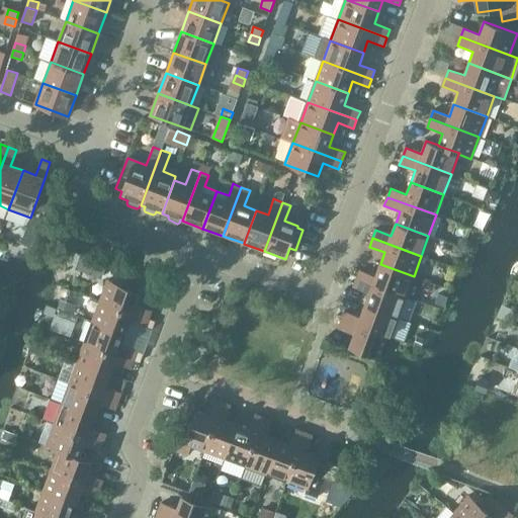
[(360,270),(357,279),(406,296),(414,276),(380,264),(375,276),(360,270)]
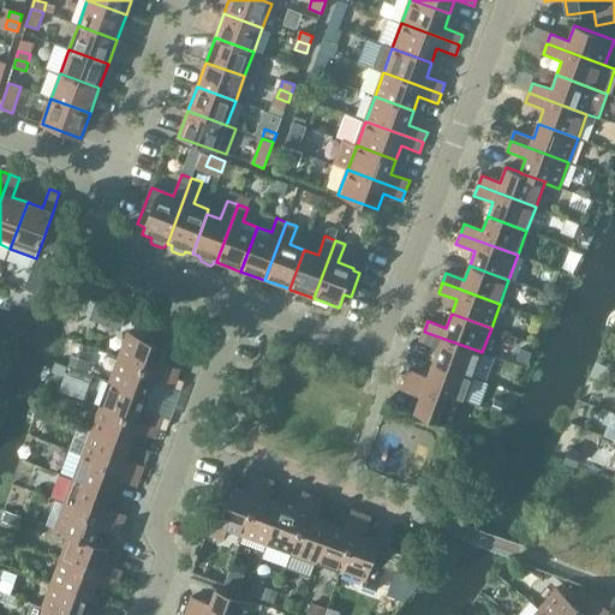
[(129,332),(119,358),(177,380),(180,369),(161,363),(167,347),(129,332)]
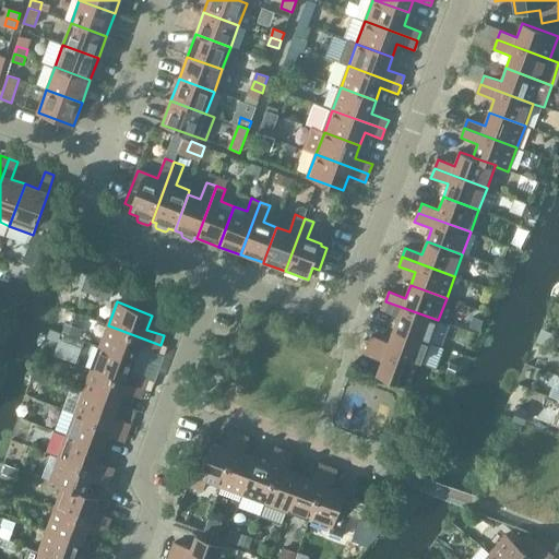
[(399,317),(394,330),(430,343),(438,320),(385,301),(382,310),(399,317)]
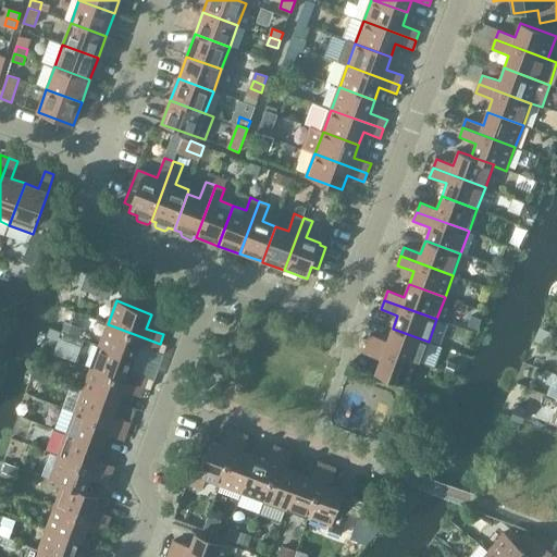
[(108,324),(99,346),(135,359),(139,346),(164,356),(168,346),(160,344),(108,324)]
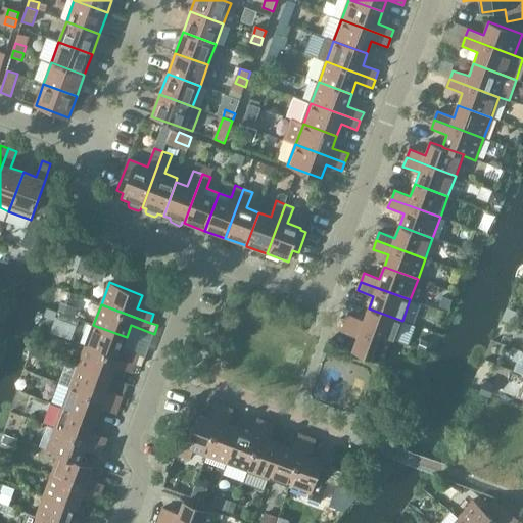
[(348,315),(345,323),(394,341),(402,321),(369,308),(364,321),(348,315)]
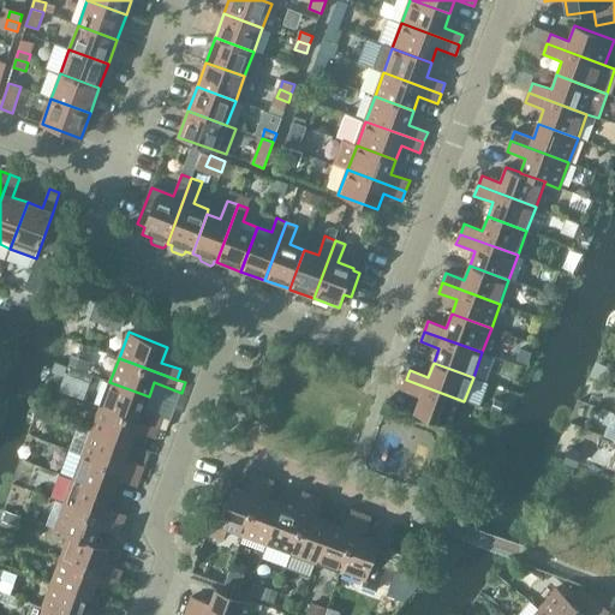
[(464,401),(406,380),(402,390),(421,396),(416,412),(454,427),(464,401)]
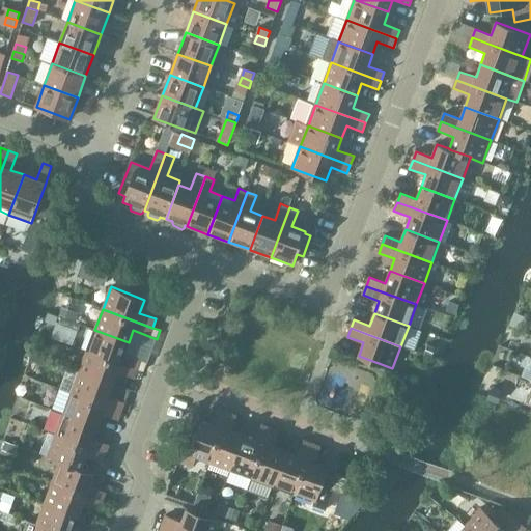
[(87,351),(137,369),(144,372),(147,363),(123,355),(129,342),(94,330),(87,351)]
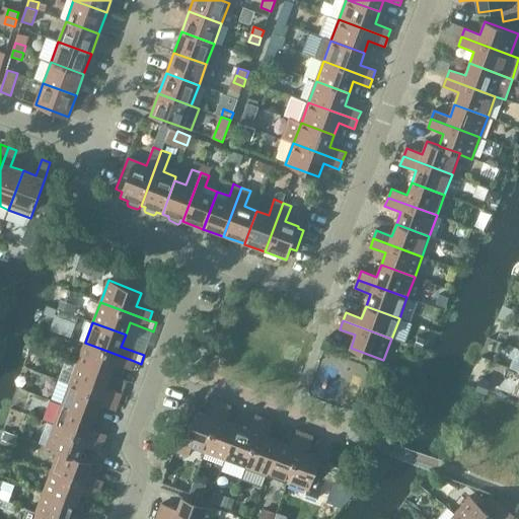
[(134,361),(85,343),(77,364),(110,376),(115,364),(131,370),(134,361)]
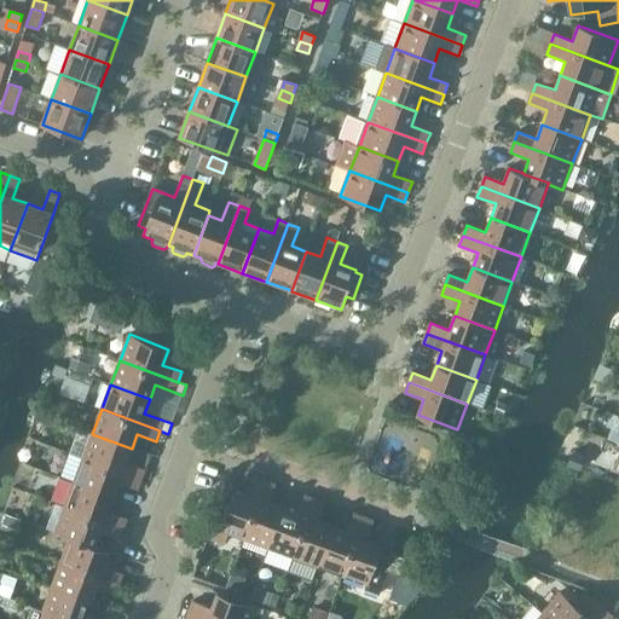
[(92,434),(84,458),(142,480),(145,469),(127,463),(132,449),(92,434)]
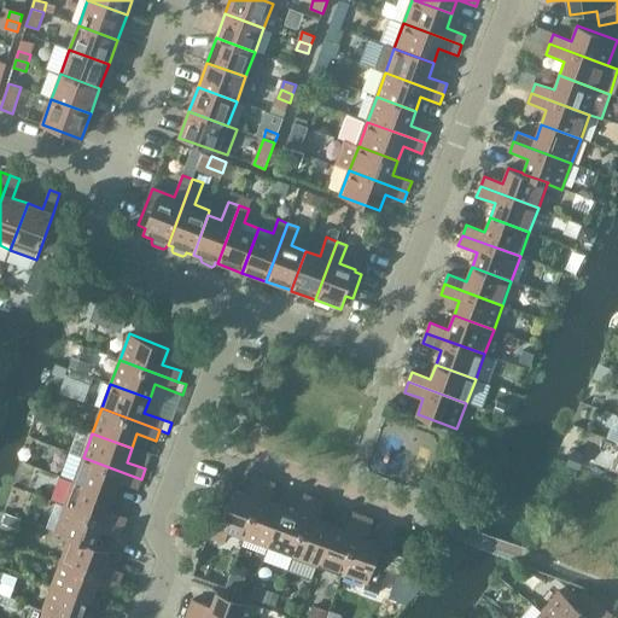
[(83,458),(74,482),(114,496),(118,482),(138,489),(141,479),(83,458)]
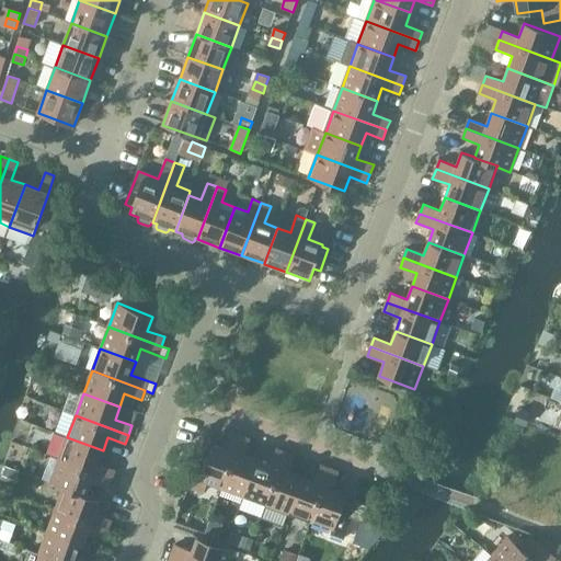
[(198,480),(221,489),(241,436),(232,433),(226,450),(212,445),(198,480)]
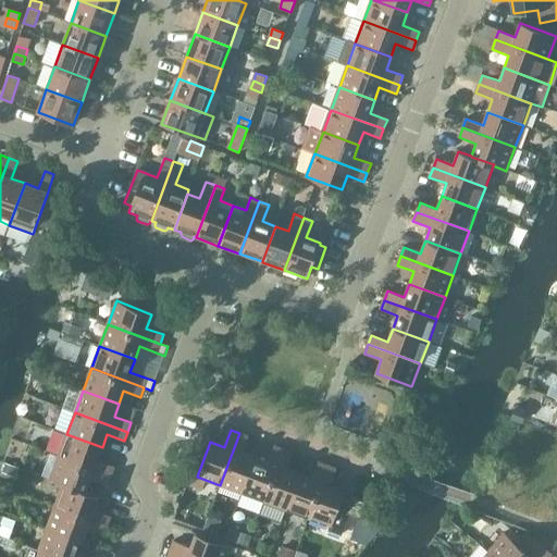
[(220,485),(242,494),(255,458),(243,454),(248,436),(239,433),(220,485)]
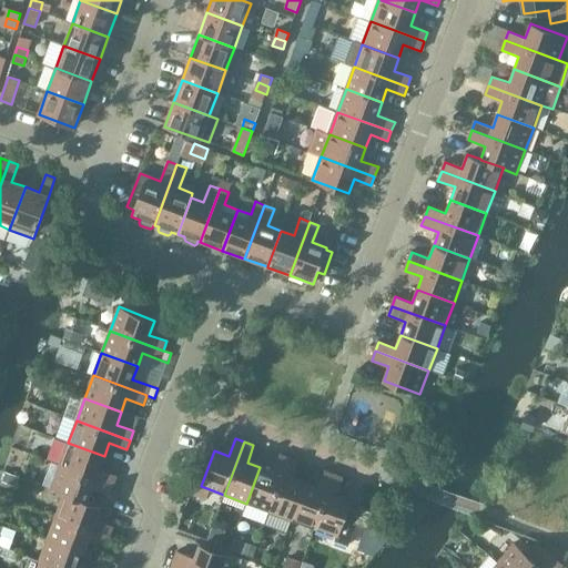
[(68,443),(60,465),(113,485),(117,476),(99,469),(104,456),(68,443)]
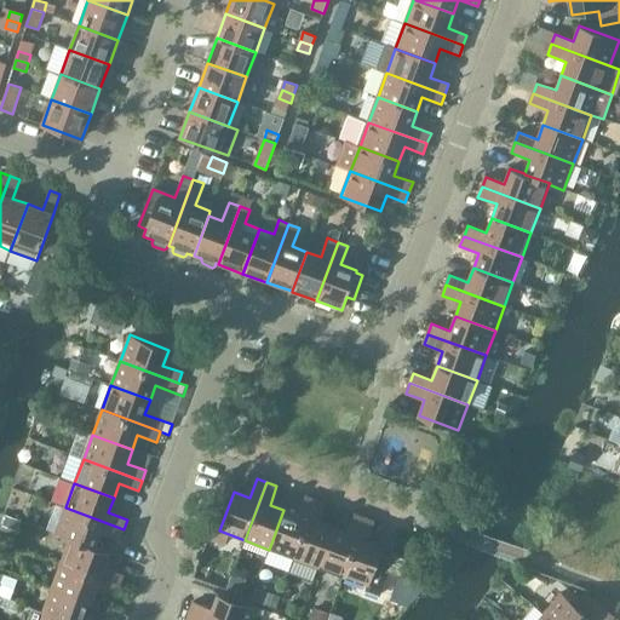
[(269,550),(294,558),(316,500),(305,497),(298,515),(283,510),(269,550)]
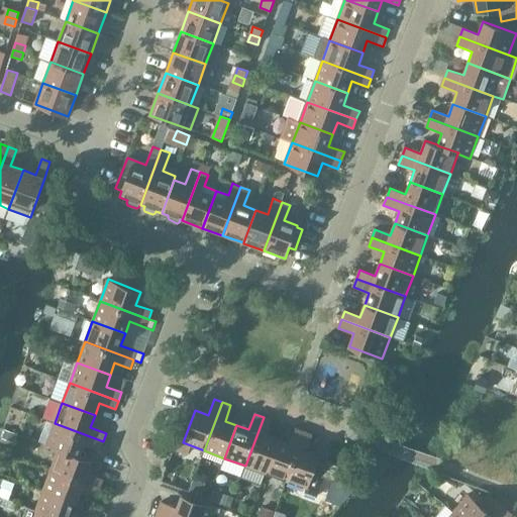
[(245,466),(266,474),(278,440),(266,436),(272,420),(264,417),(245,466)]
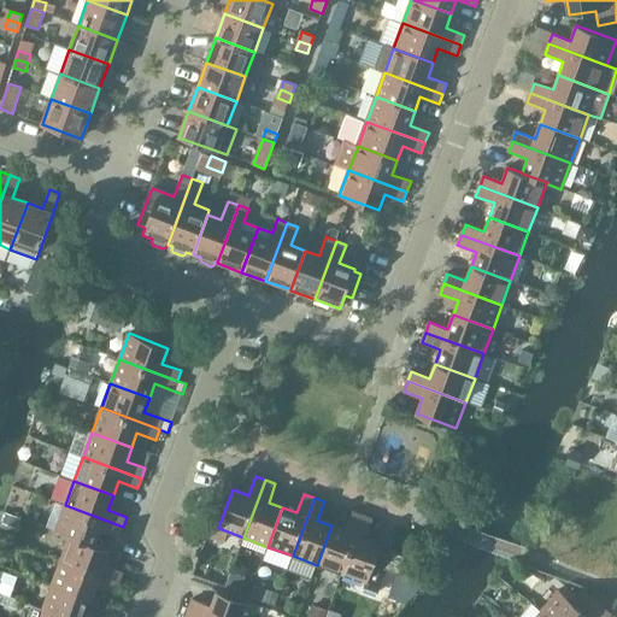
[(56,532),(70,536),(70,535),(95,545),(95,544),(100,530),(119,538),(123,527),(65,505),(56,532)]
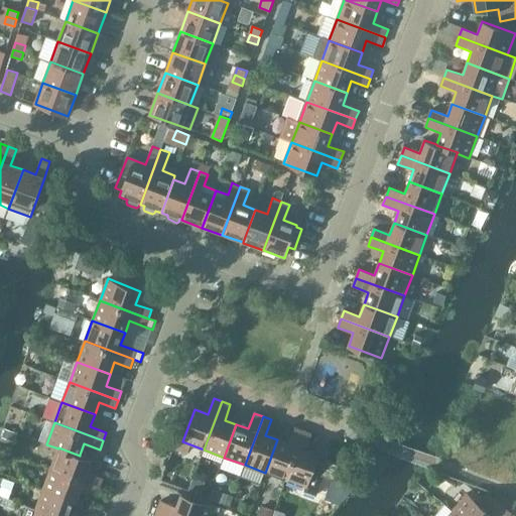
[(265,473),(285,480),(303,431),(295,428),(289,443),(277,439),(265,473)]
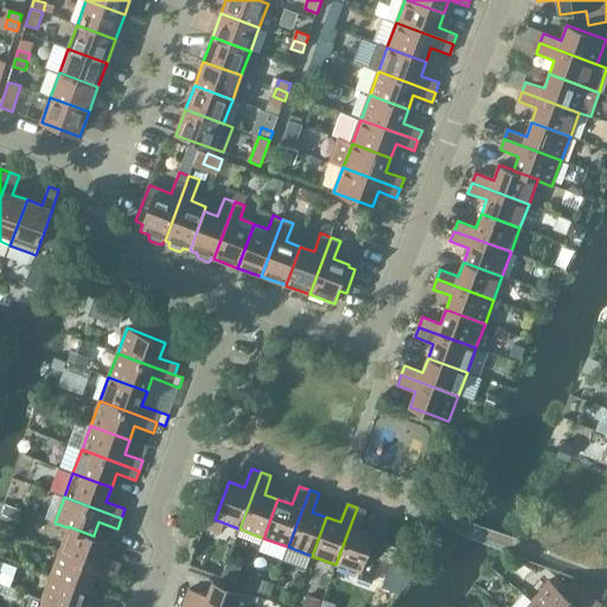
[(357,508),(336,564),(334,569),(372,583),(379,566),(371,563),(368,556),(375,535),(360,530),(366,511),(357,508)]
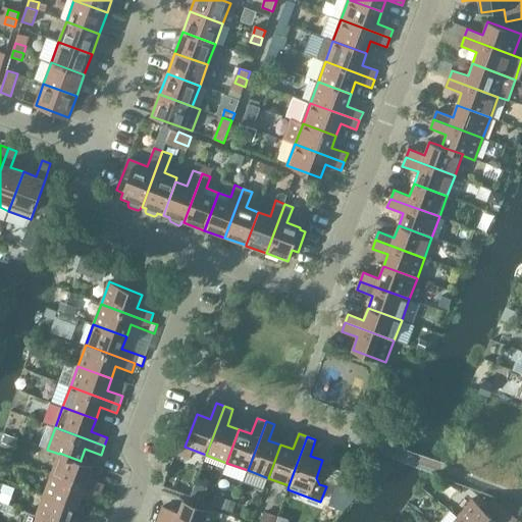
[(59,454),(52,474),(101,492),(104,484),(88,478),(93,465),(81,460),(81,461),(59,453),(59,454)]
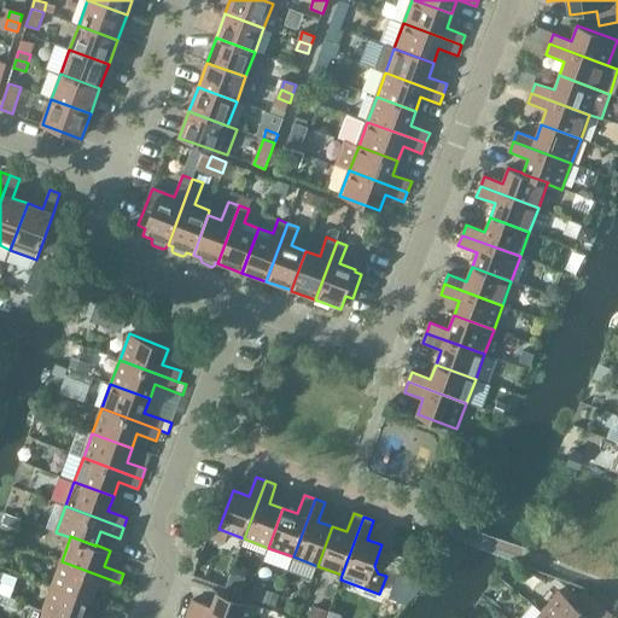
[(390,552),(384,569),(398,575),(406,558),(390,552)]
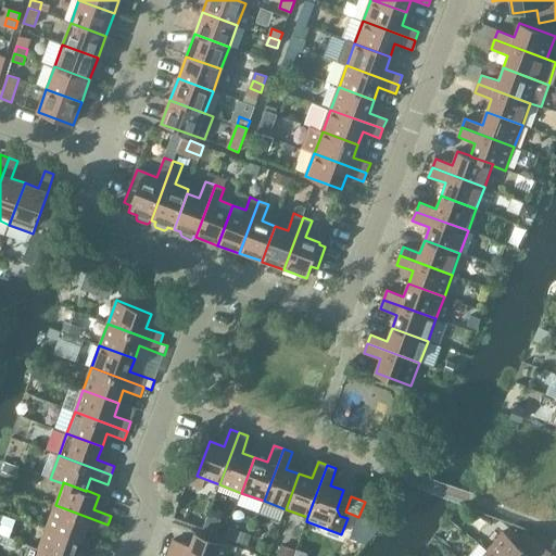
[(55,505),(47,527),(83,540),(87,528),(104,533),(108,525),(55,505)]
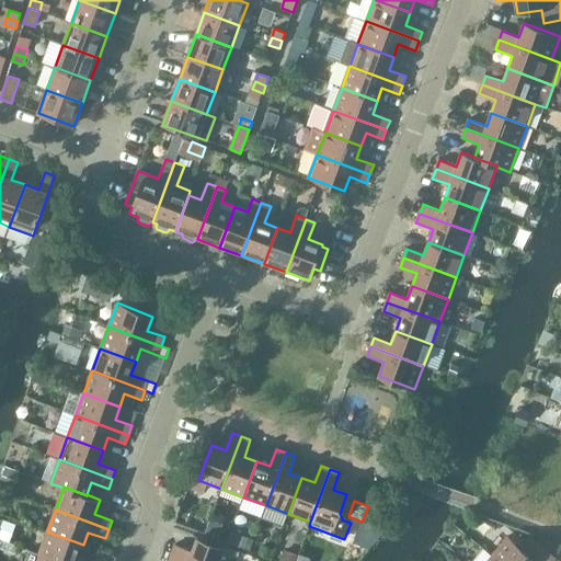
[(366,523),(355,536),(363,541),(373,528),(366,523)]
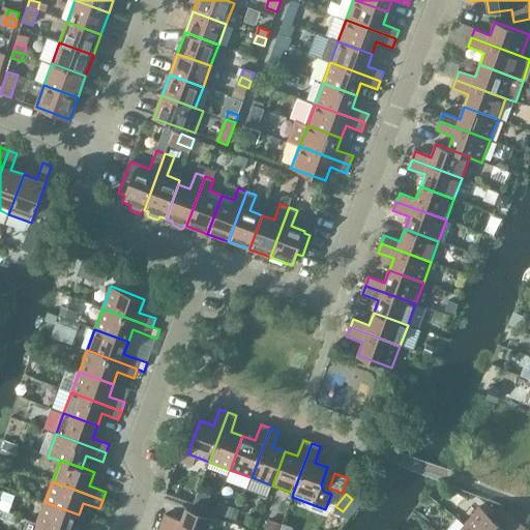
[(10,503),(0,499),(0,508),(7,511),(10,503)]
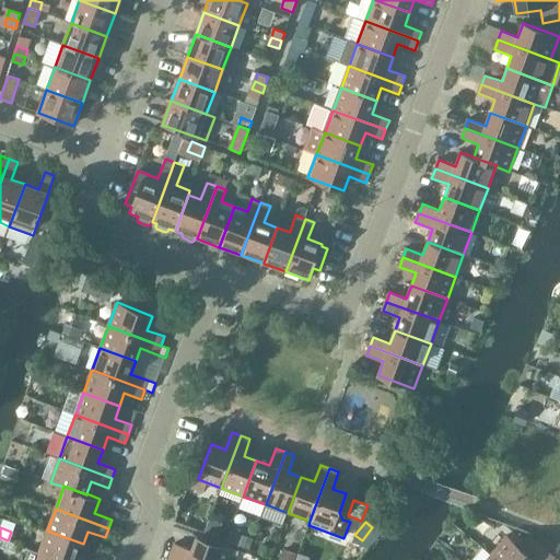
[(47,531),(39,553),(57,559),(85,559),(78,557),(83,544),(47,531)]
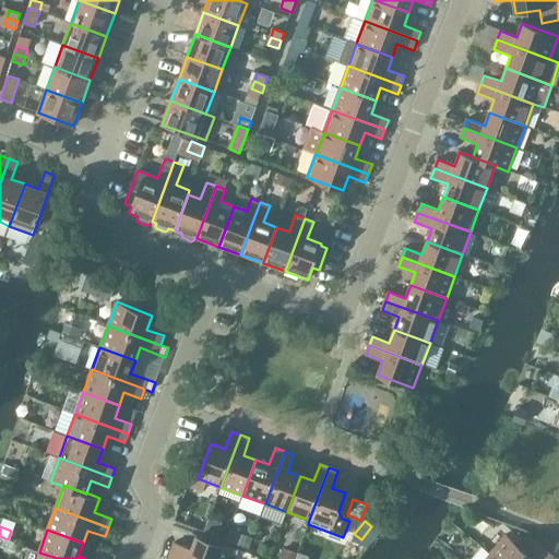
[(175,543),(171,551),(190,558),(228,558),(233,548),(197,535),(191,549),(175,543)]
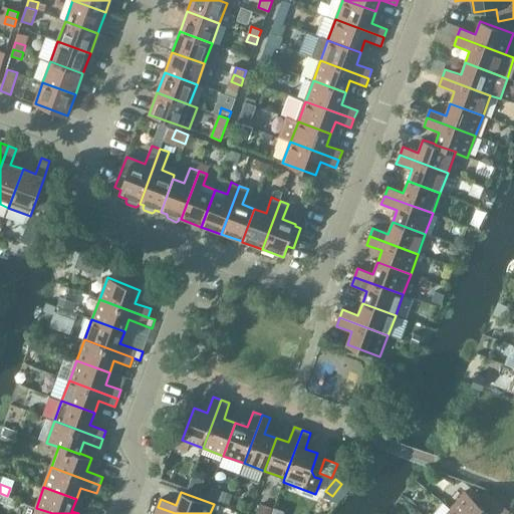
[(466,492),(451,509),(456,513),(492,513),(493,513),(466,492)]
